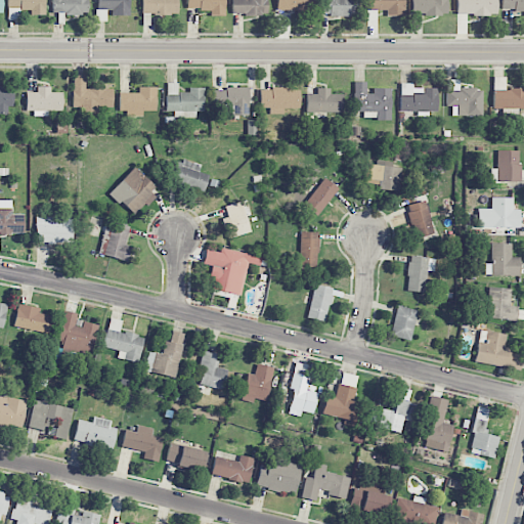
[(7,0),(7,9),(30,8),(30,14),(45,14),(44,0),(7,0)]
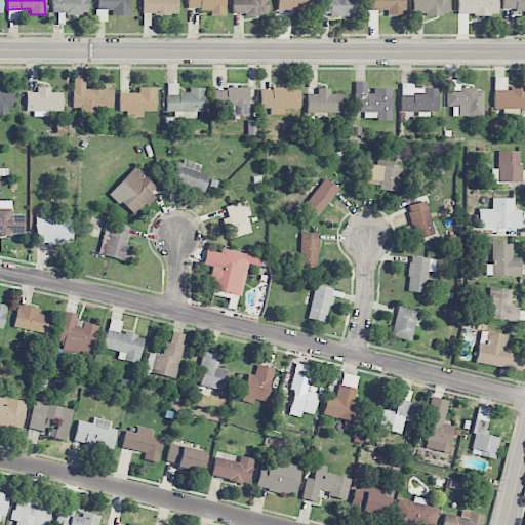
[(87,0),(51,0),(51,13),(87,14),(87,0)]
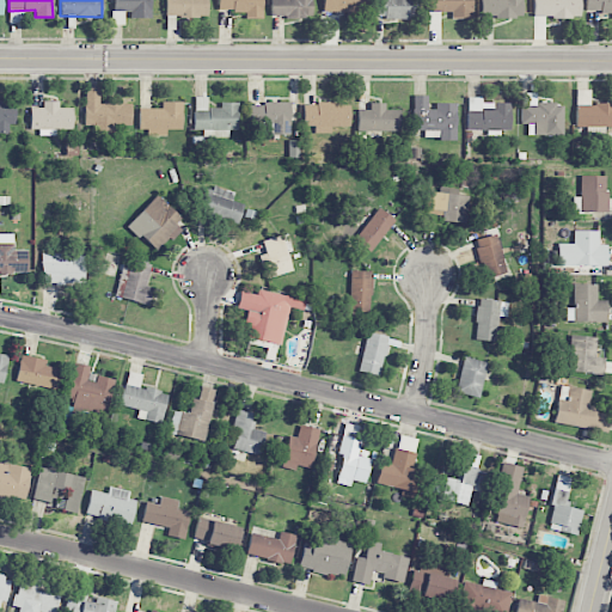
[(111,0),(112,24),(127,24),(127,18),(151,18),(151,0),(111,0)]
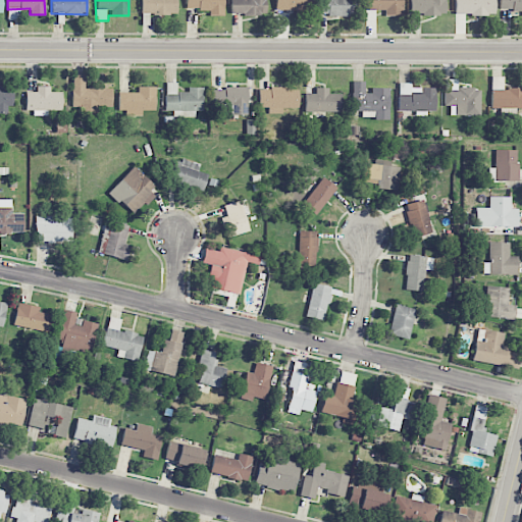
[(141,0),(142,14),(177,13),(176,0),(141,0)]
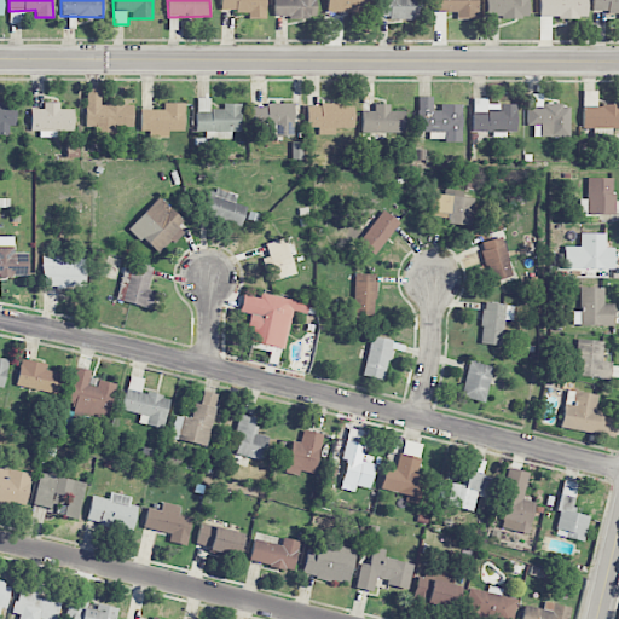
[(220,0),(220,11),(248,11),(248,18),(265,18),(265,0),(220,0)]
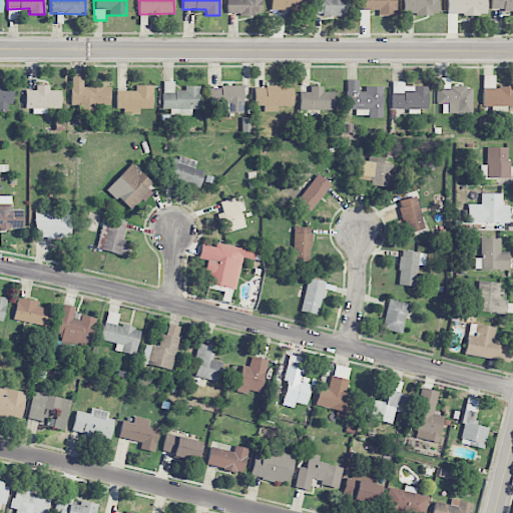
[(226,0),(226,14),(262,14),(262,0),(226,0)]
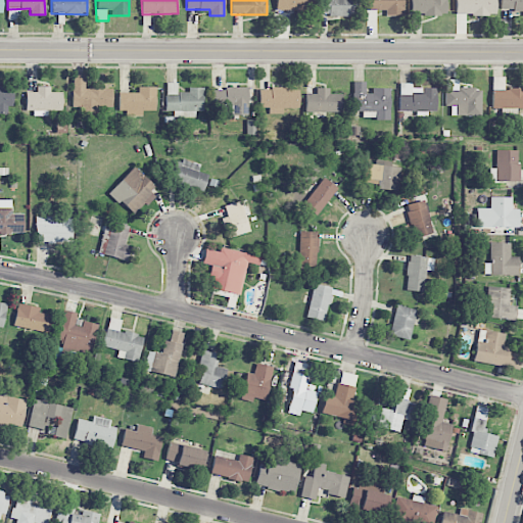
[(275,0),(276,9),(295,10),(295,13),(313,13),(313,0),(275,0)]
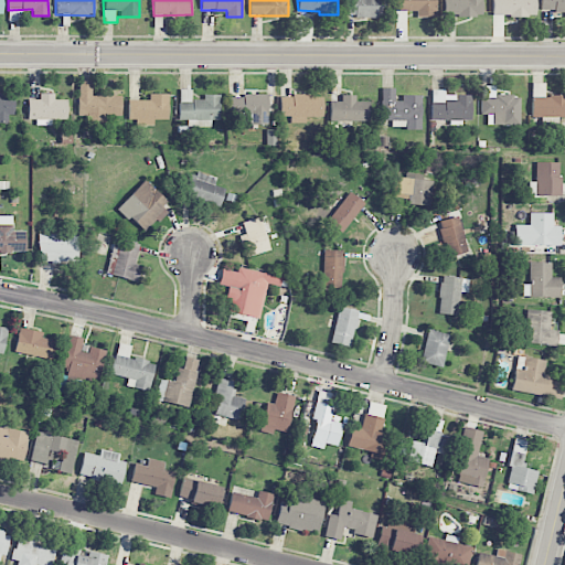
[(385,17),(385,0),(348,0),(348,17),(385,17)]
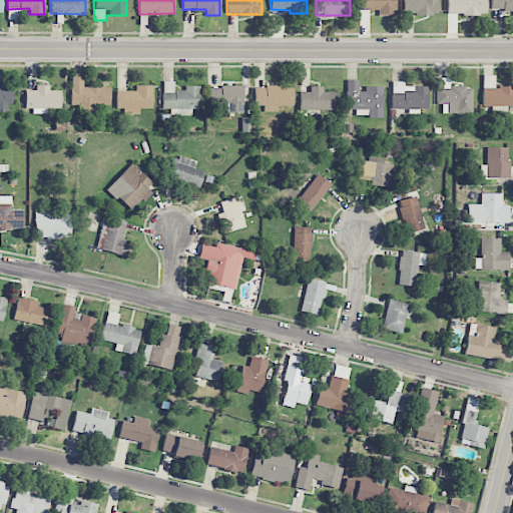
[(359,0),(360,9),(378,9),(378,15),(396,15),(395,0),(359,0)]
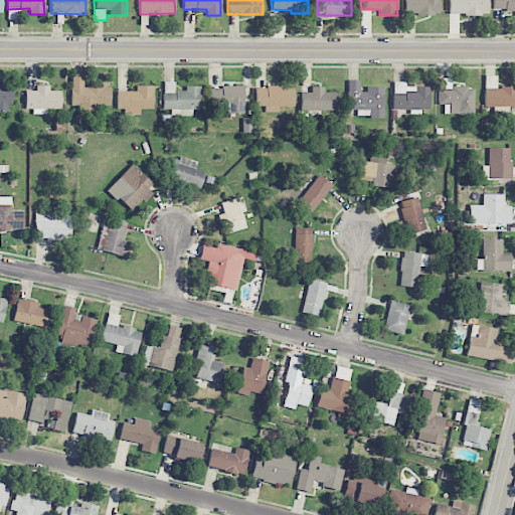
[(404,0),(404,14),(440,15),(440,0),(404,0)]
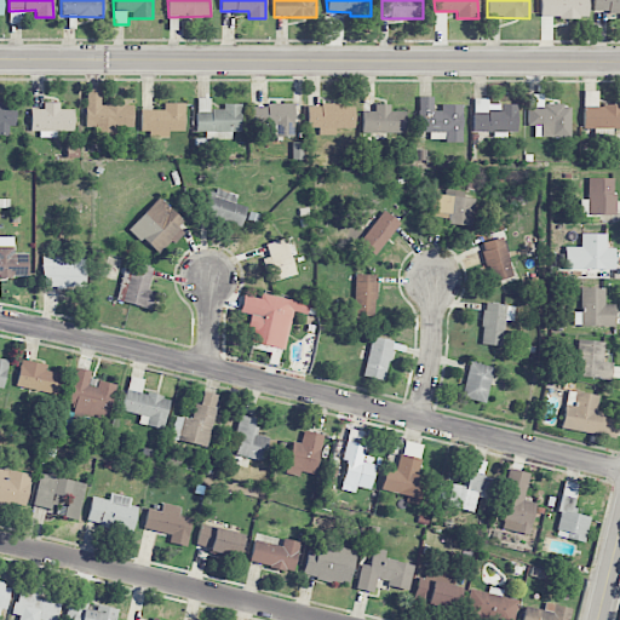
[(587,0),(539,0),(540,17),(587,17),(587,0)]
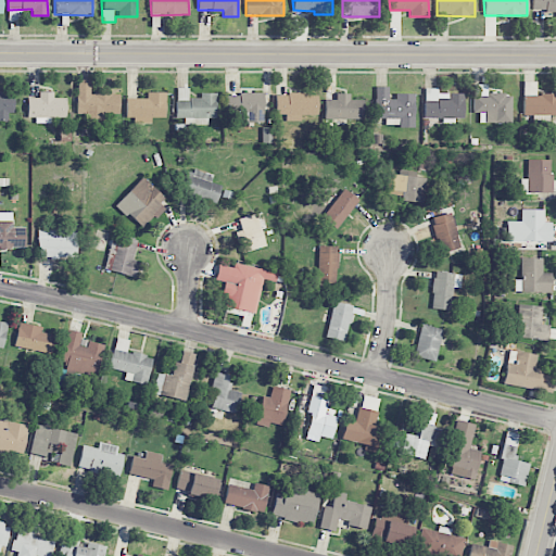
[(555,16),(555,0),(531,0),(531,10),(555,11),(555,16)]
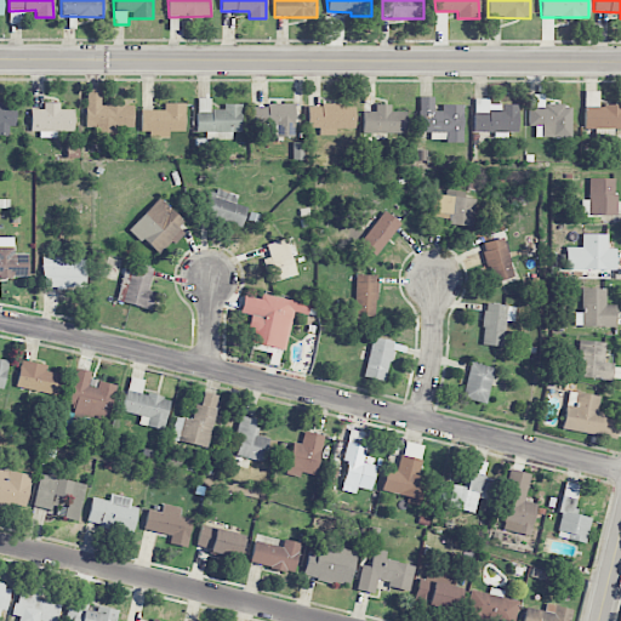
[(134,103),(101,103),(101,89),(86,89),(86,132),(118,132),(118,127),(134,127),(134,103)]
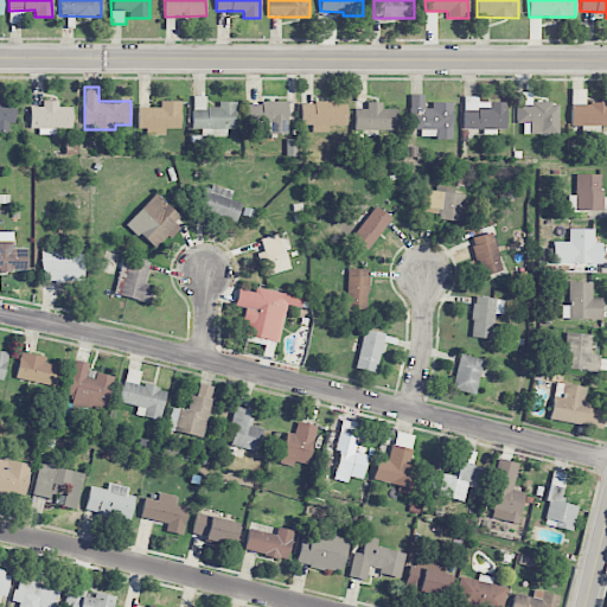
[(606,126),(606,102),(586,103),(586,89),(572,89),(570,126),(606,126)]
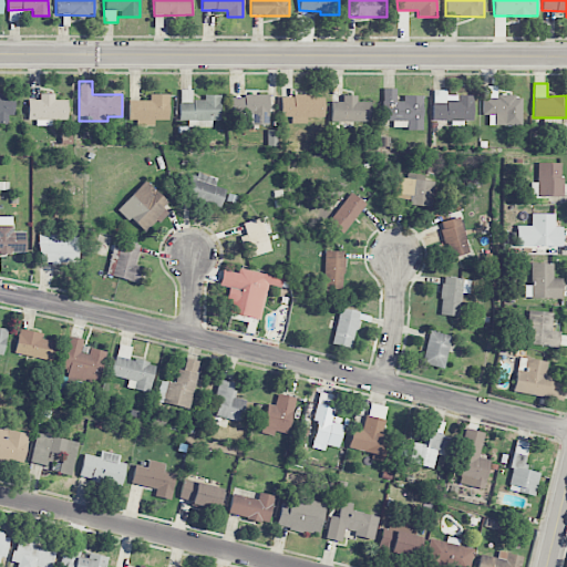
[(382,121),(392,121),(392,129),(422,129),(422,95),(398,95),(398,88),(382,88),(382,121)]
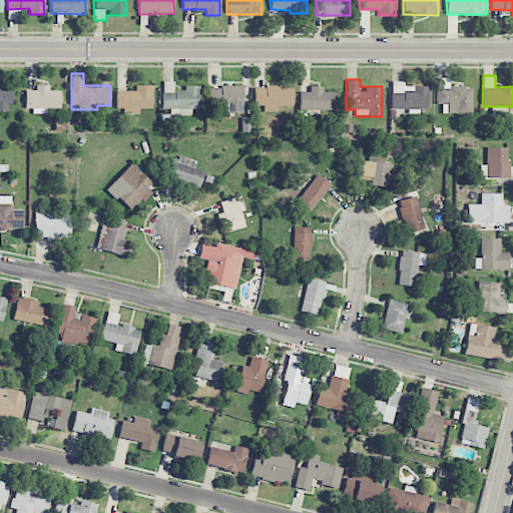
[(199,86),(184,85),(184,90),(173,90),(174,81),(162,81),(161,109),(169,109),(169,114),(191,115),(191,108),(198,108),(199,86)]
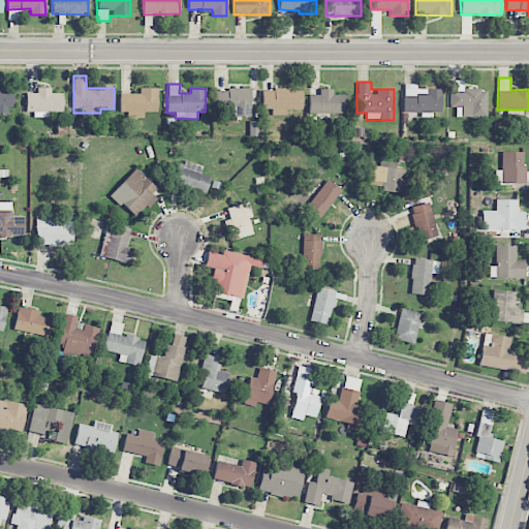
[(416,88),(416,84),(403,84),(403,112),(441,113),(441,89),(416,88)]
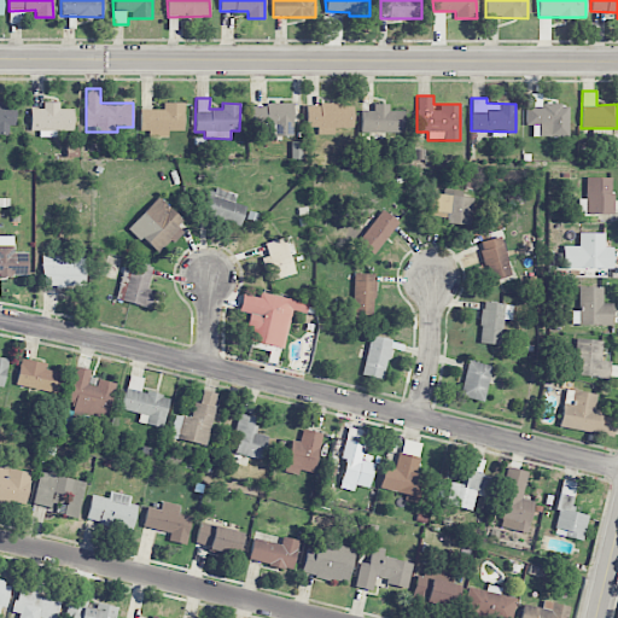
[(0,101),(0,132),(13,133),(13,101),(0,101)]
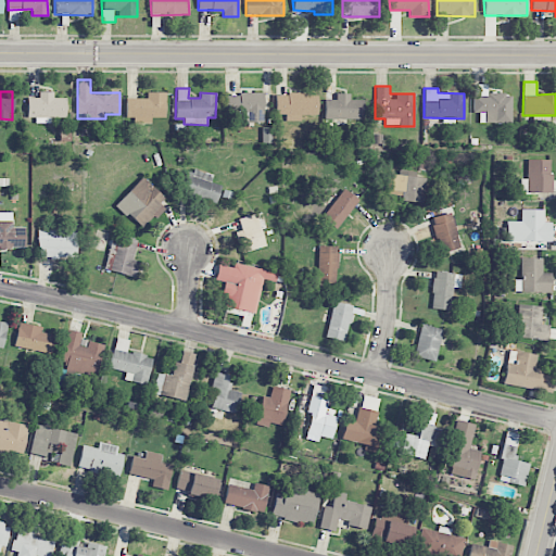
[(66,117),(66,98),(53,98),(53,91),(38,92),(38,98),(27,98),(27,117),(35,117),(35,123),(51,123),(51,117),(66,117)]
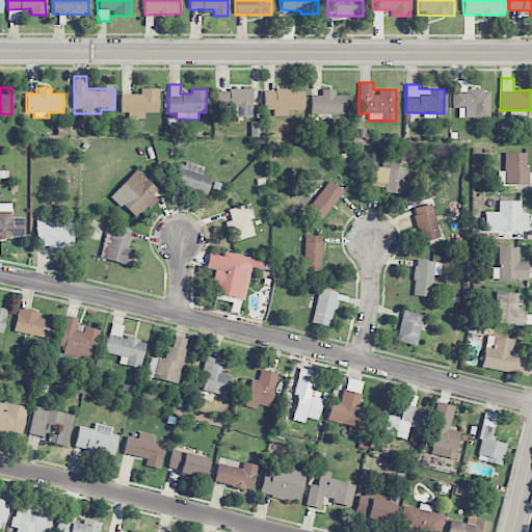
[(121,95),(121,112),(129,112),(129,118),(144,118),(144,112),(158,112),(158,88),(140,87),(140,95),(121,95)]
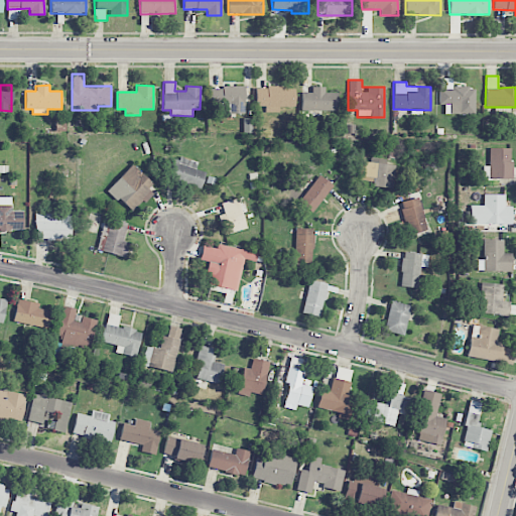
[(245,87),(210,87),(210,113),(244,113),(245,87)]
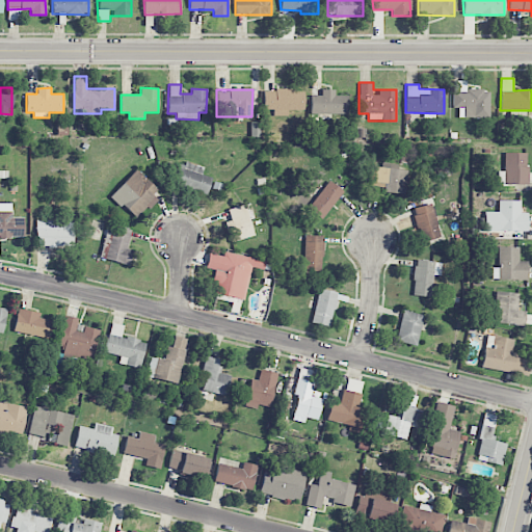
[(288,109),(304,110),(304,90),(264,89),(263,109),(273,110),(273,116),(288,116),(288,109)]
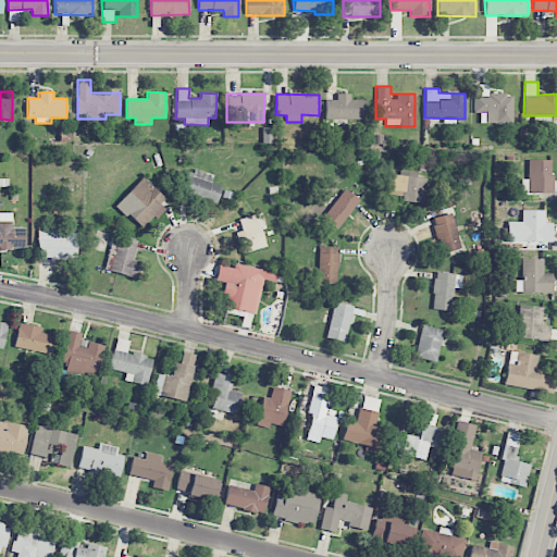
[(325,119),(363,120),(364,100),(350,99),(350,94),(336,94),(336,100),(325,99),(325,119)]
